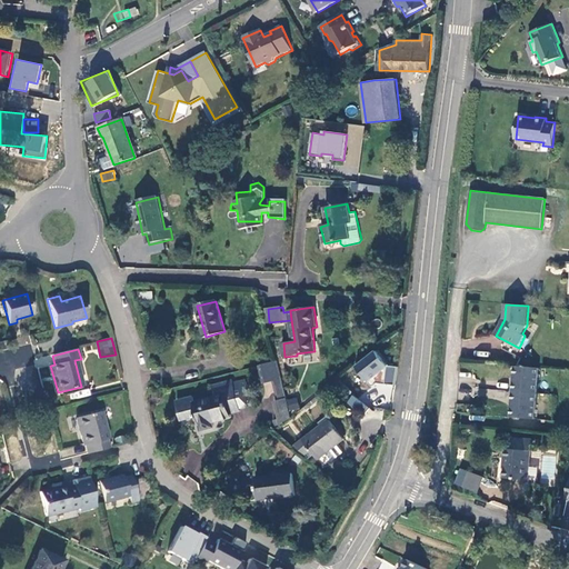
[(375,350),(351,366),(368,391),(391,375),(389,370),(375,350)]
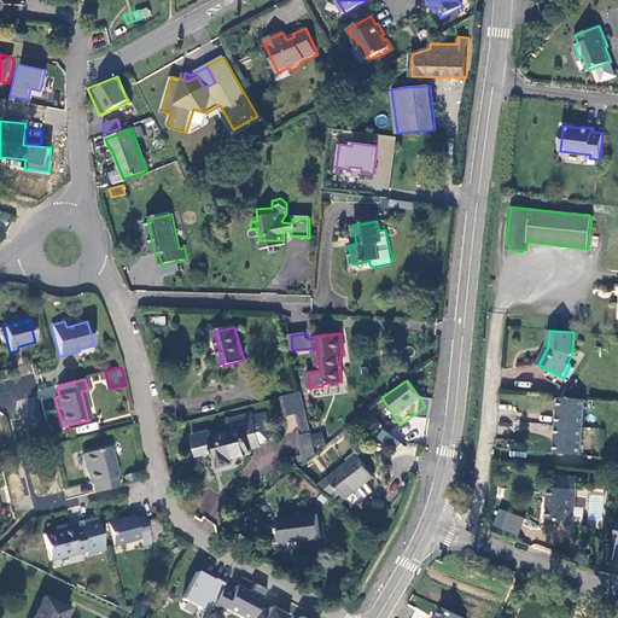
[(302,392),(281,397),(286,415),(297,413),(296,410),(305,408),(302,392)]
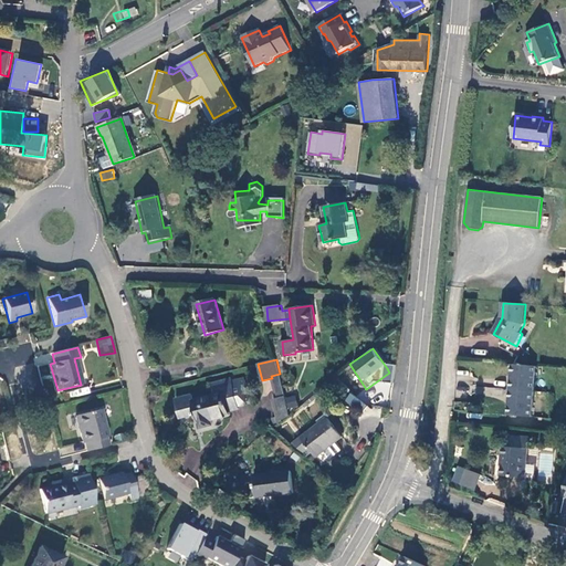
[(514,365),(513,378),(511,378),(509,400),(512,400),(510,415),(533,417),(537,367),(514,365)]
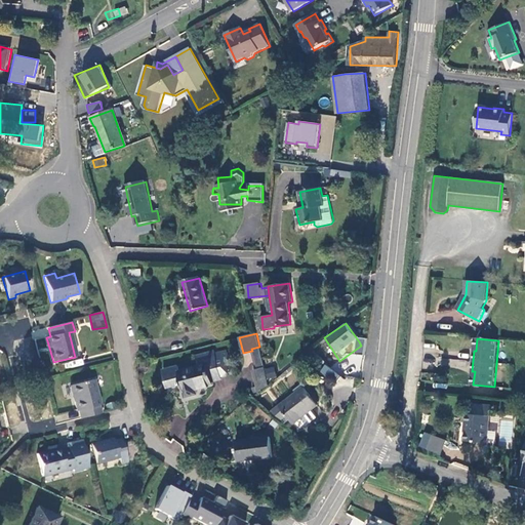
[(328,345),(325,340),(317,347),(321,351),(328,345)]
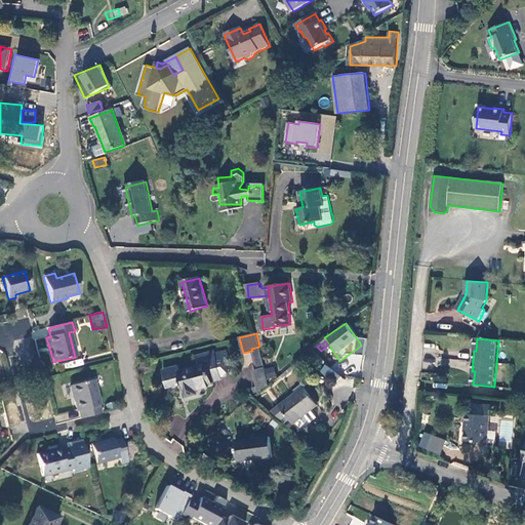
[(265,367),(259,347),(251,349),(252,351),(256,369),(265,367)]
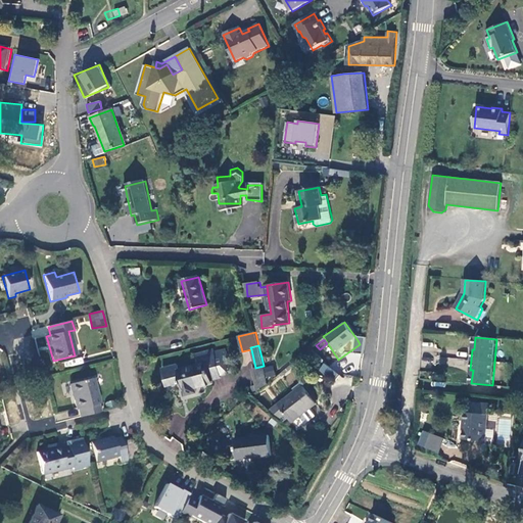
[(195,387),(212,383),(211,380),(222,378),(221,375),(216,357),(216,353),(198,359),(199,365),(180,370),(178,365),(162,369),(168,387),(181,383),(185,395),(197,392),(195,387)]
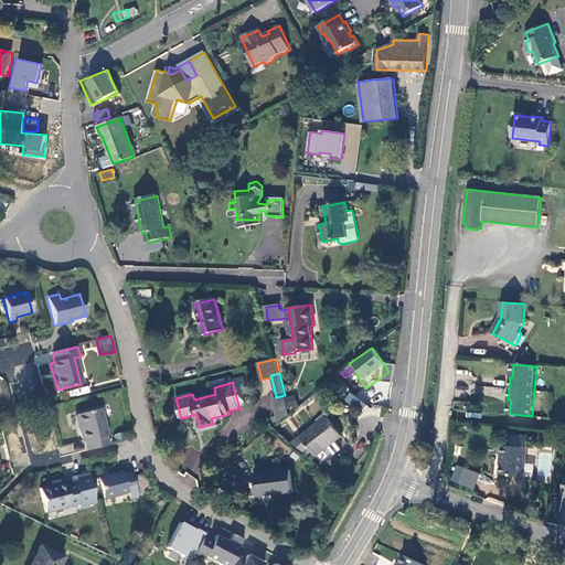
[(245,398),(248,397),(245,382),(233,385),(238,405),(246,404),(245,398)]
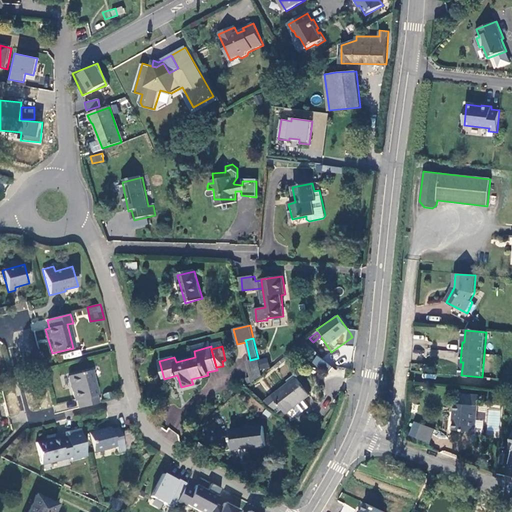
[(265,349),(258,352),(260,359),(267,357),(265,349)]
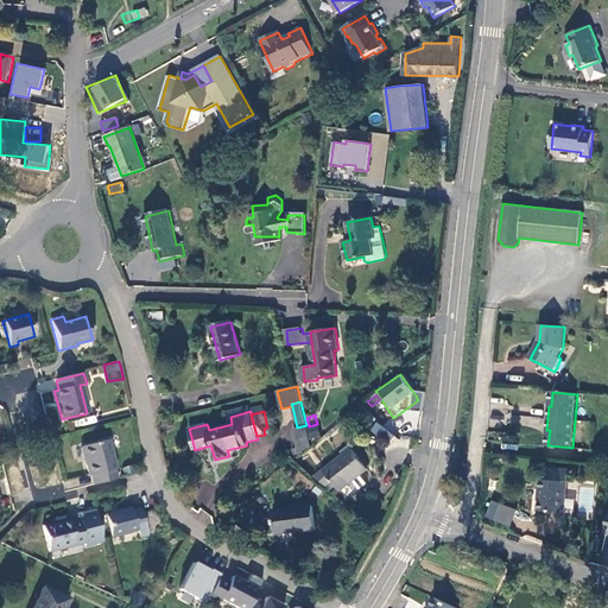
[(375,422),(368,431),(387,444),(394,435),(375,422)]
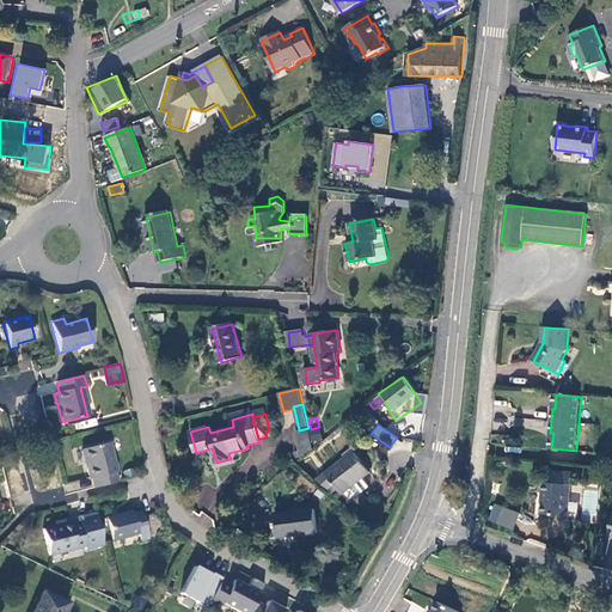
[(308,428),(299,430),(295,433),(301,458),(314,448),(311,436),(308,428)]
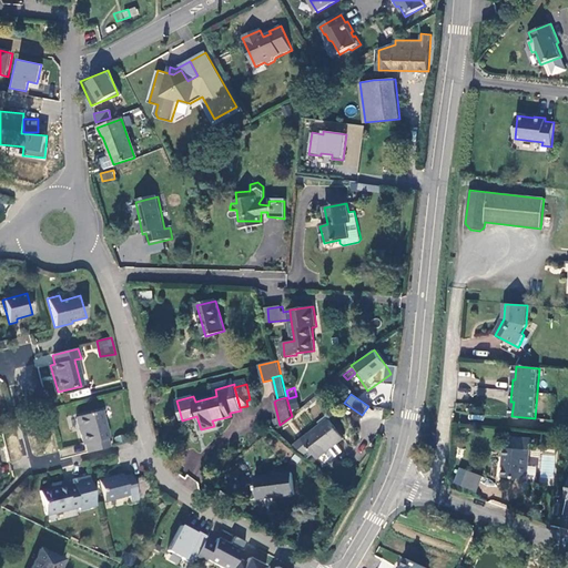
[(292,416),(305,405),(298,397),(288,405),(292,416)]
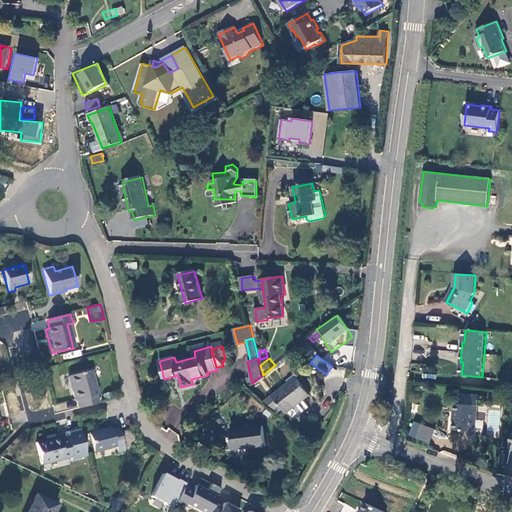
[(79,409),(97,404),(95,396),(97,396),(91,371),(68,377),(74,401),(76,401),(79,409)]
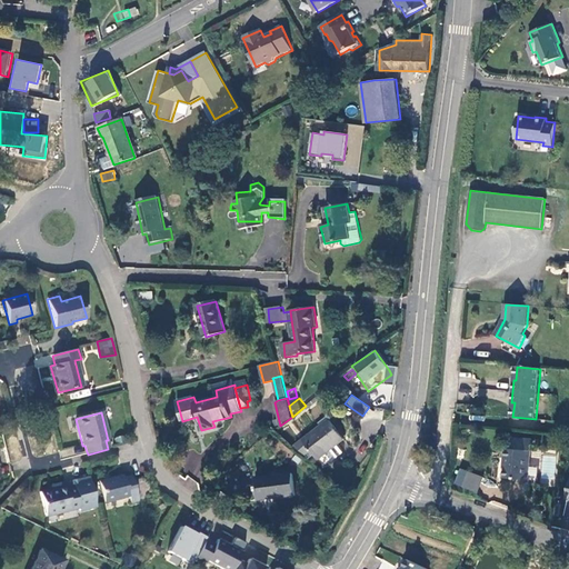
[(320,460),(345,440),(329,420),(303,440),(295,447),(307,456),(313,451),(320,460)]
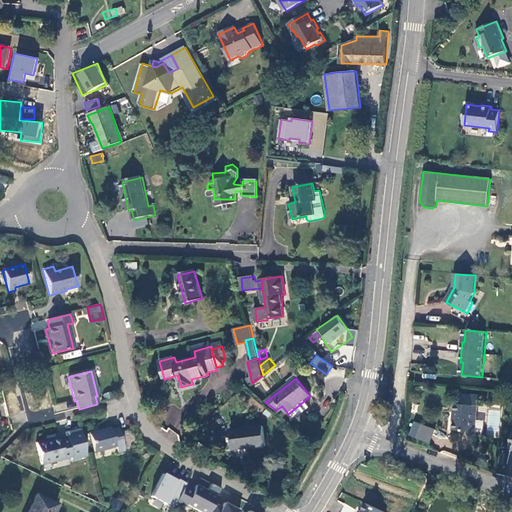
[(455,430),(477,432),(480,396),(462,394),(461,404),(455,404),(454,414),(456,414),(455,430)]
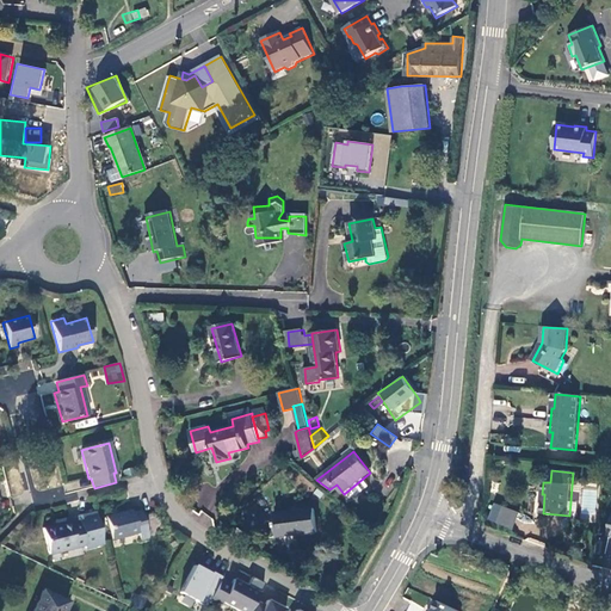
[(520,512),(505,506),(500,522),(516,528),(520,512)]
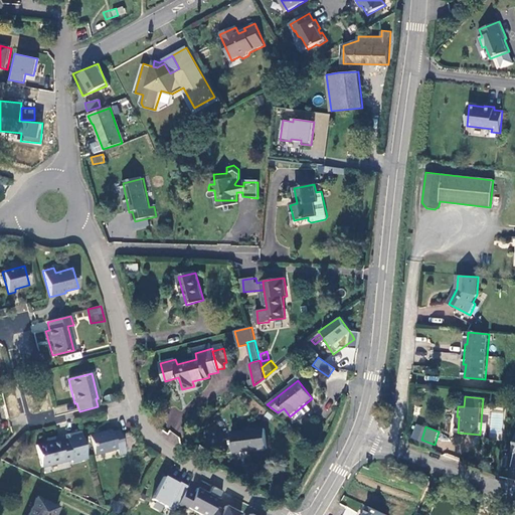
[(235,453),(269,449),(266,427),(232,432),(235,453)]
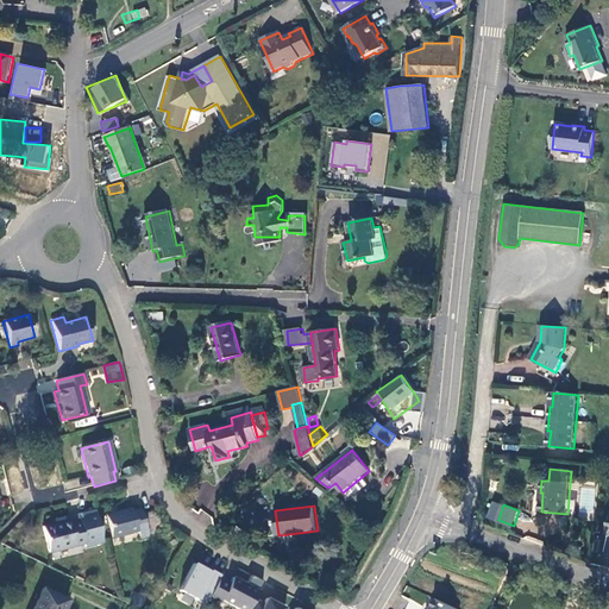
[(87,545),(104,541),(95,509),(83,512),(85,515),(79,516),(80,520),(70,522),(68,515),(60,518),(61,522),(44,526),(50,552),(86,542),(87,545)]
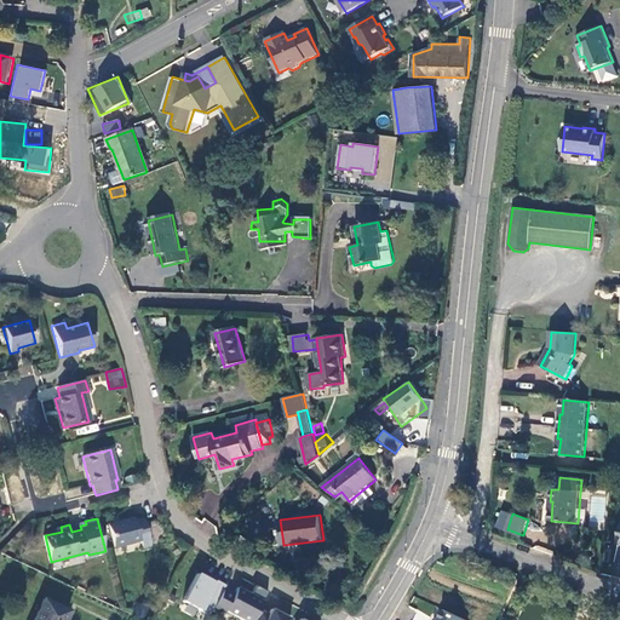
[(133,518),(108,524),(113,547),(138,541),(141,549),(150,546),(148,538),(143,518),(133,521),(133,518)]
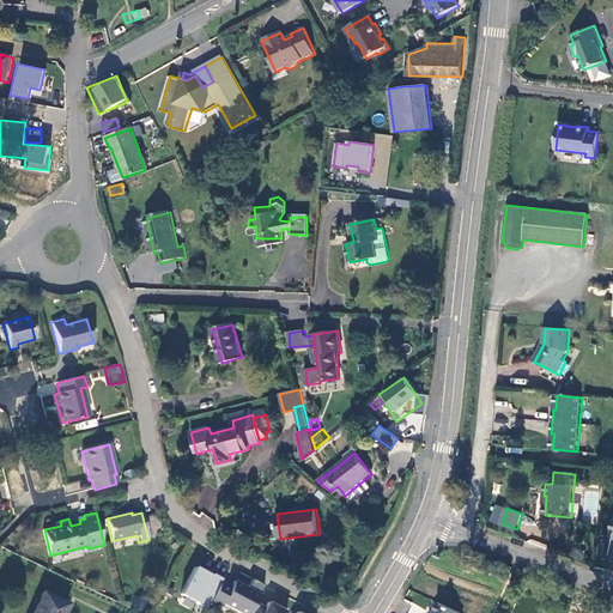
[(206,564),(194,558),(188,554),(178,571),(196,581),(206,564)]
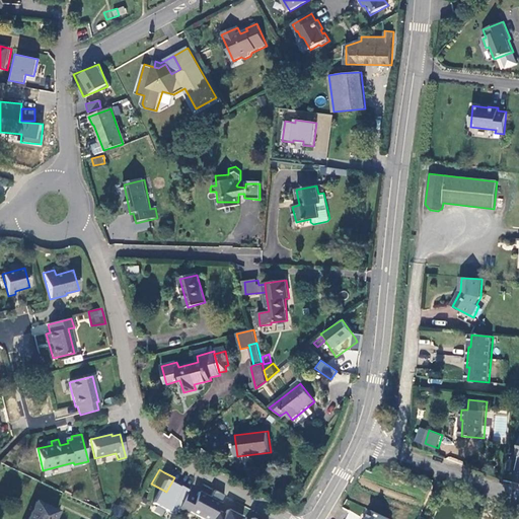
[(195,497),(188,493),(177,509),(187,514),(189,510),(203,518),(212,518),(219,504),(198,492),(195,497)]
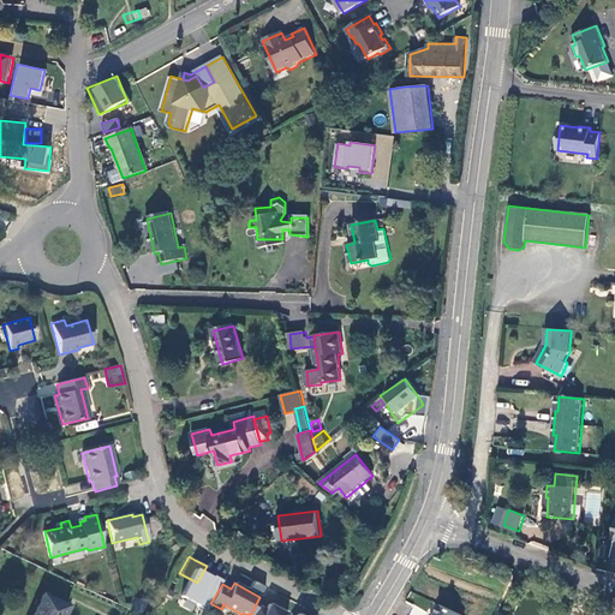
[(64,614),(69,607),(43,595),(33,614),(64,614)]
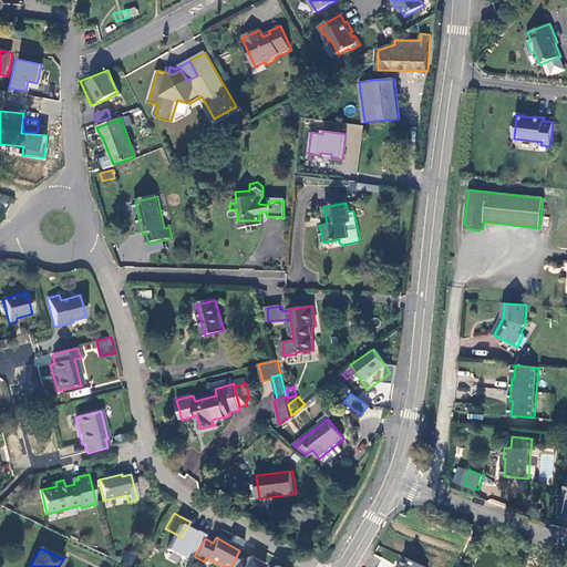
[(429,566),(430,566),(408,557),(402,566),(429,566)]
